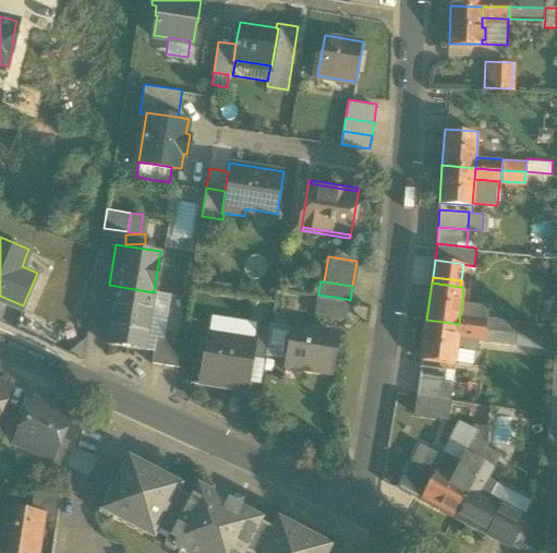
[(145,347),(154,292),(109,285),(106,302),(113,303),(109,329),(107,341),(145,347)]
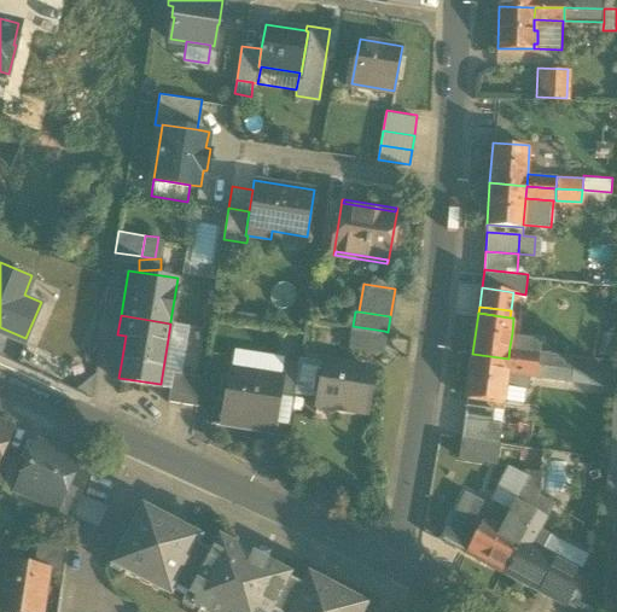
[(170,324),(161,384),(170,385),(173,371),(184,372),(191,324),(170,321),(170,324)]
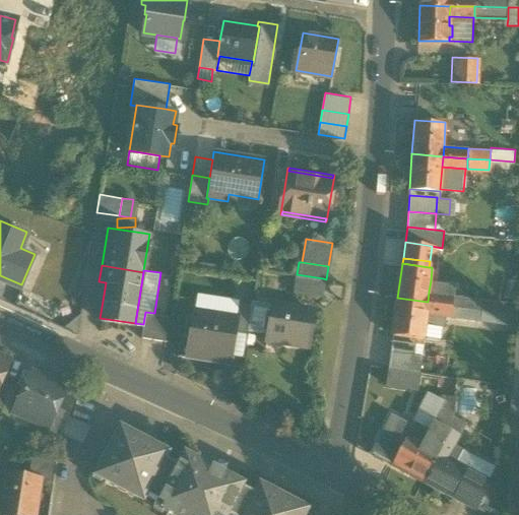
[(321,294),(323,278),(297,274),(294,288),(321,294)]
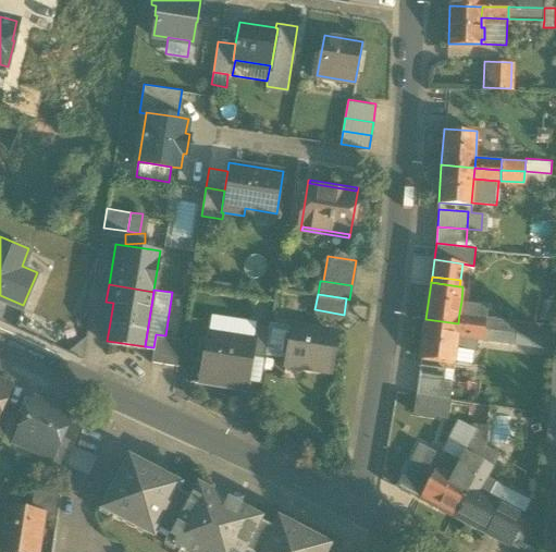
[(461,301),(459,313),(485,316),(486,305),(461,301)]
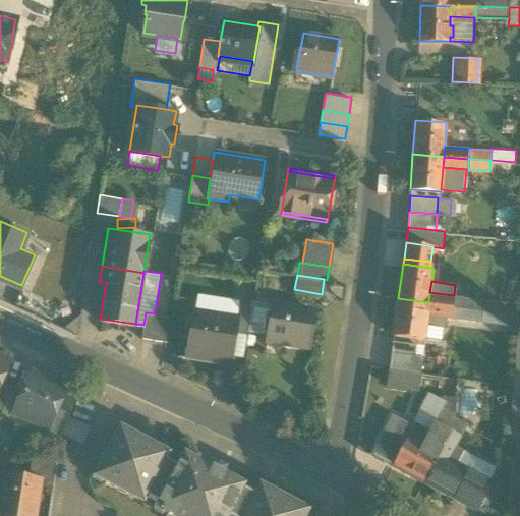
[(96,306),(102,307),(106,283),(99,282),(96,306)]
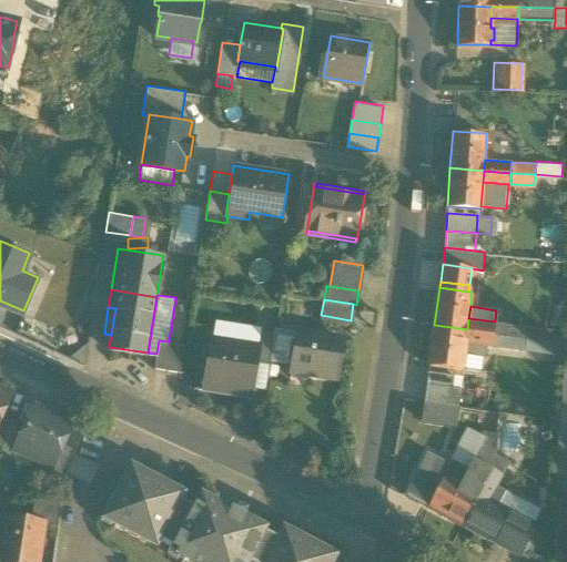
[(218,318),(213,340),(213,345),(257,351),(259,347),(261,329),(262,326),(218,318)]
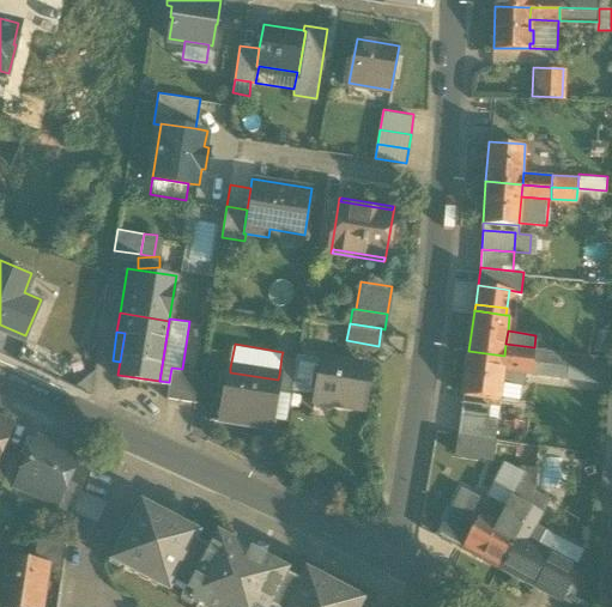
[(535,347),(534,347),(506,344),(504,356),(534,359),(535,347)]
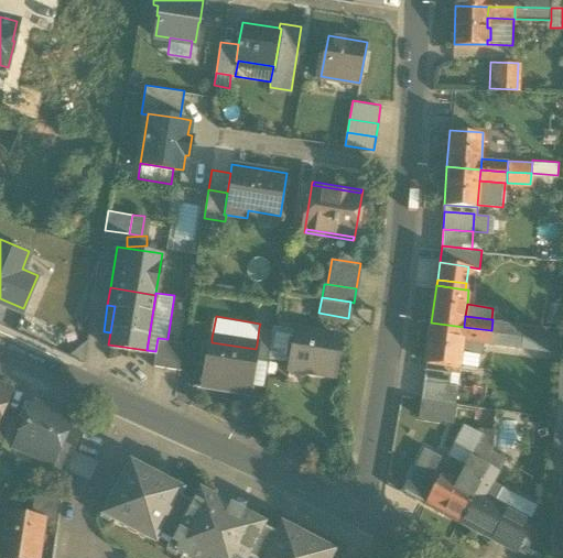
[(493,319),(491,330),(560,339),(561,329),(493,319)]
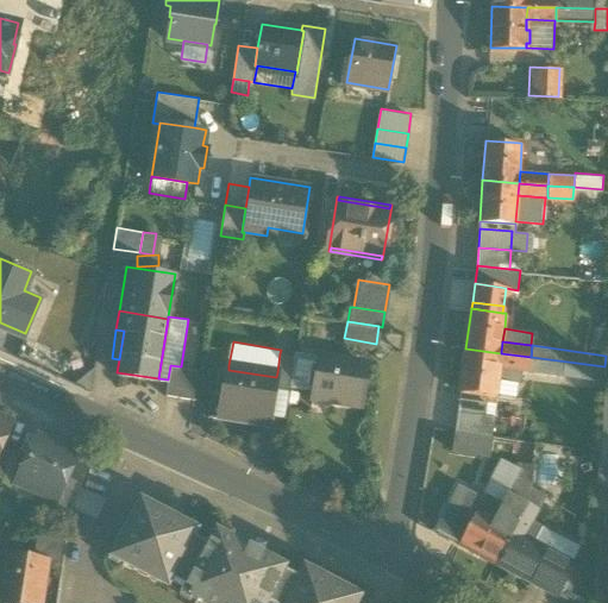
[(298,349),(296,356),(292,389),(312,393),(319,353),(298,349)]
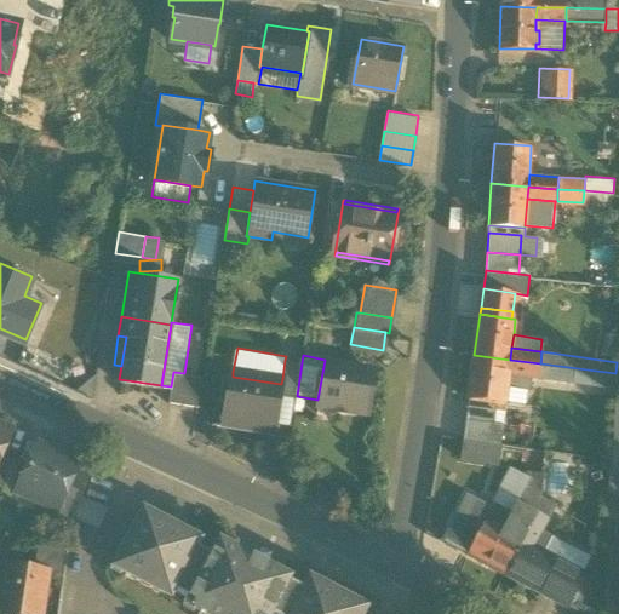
[(509,372),(510,360),(474,355),(468,396),(504,401),(505,396),(506,396),(508,383),(528,385),(529,374),(509,372)]
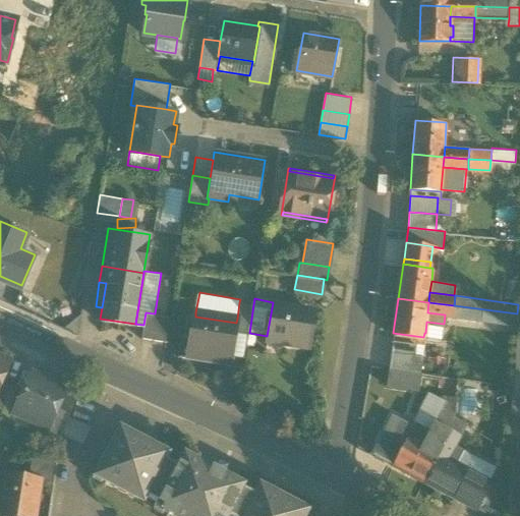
[(237,332),(249,333),(253,304),(239,302),(237,319),(239,319),(237,332)]
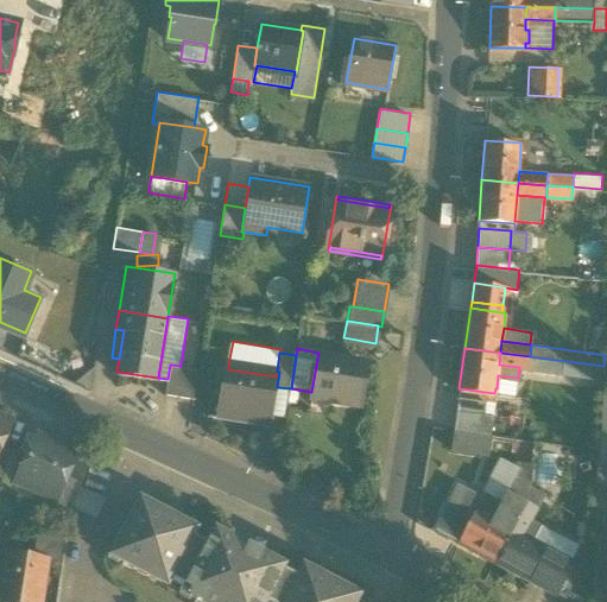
[(328,398),(361,404),(368,365),(340,359),(341,356),(318,353),(311,392),(311,394),(315,395),(315,392),(329,394),(328,398)]
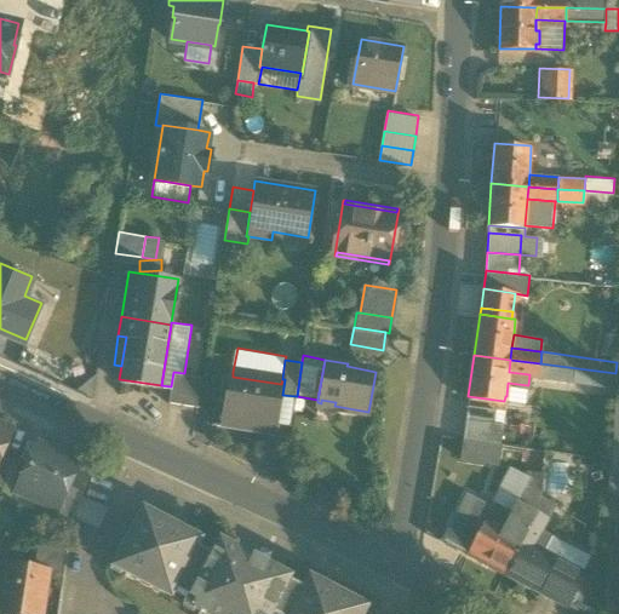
[(538,376),(538,374),(540,363),(510,360),(509,372),(529,374),(538,376)]
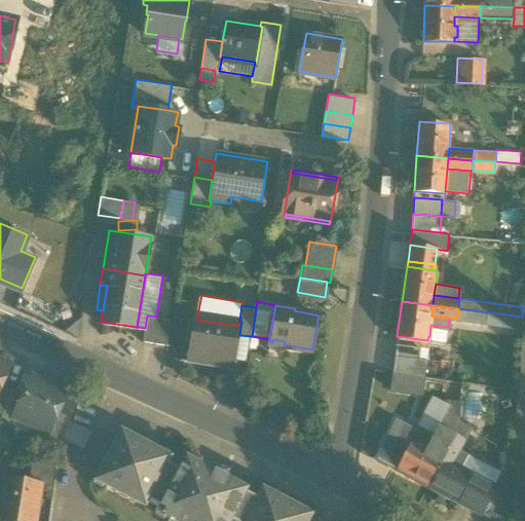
[(522,317),(458,308),(456,318),(522,327),(522,317)]
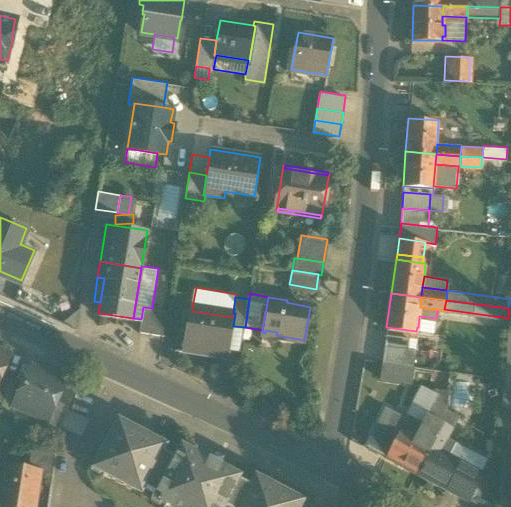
[(139,330),(162,334),(166,310),(152,308),(143,307),(141,319),(139,330)]
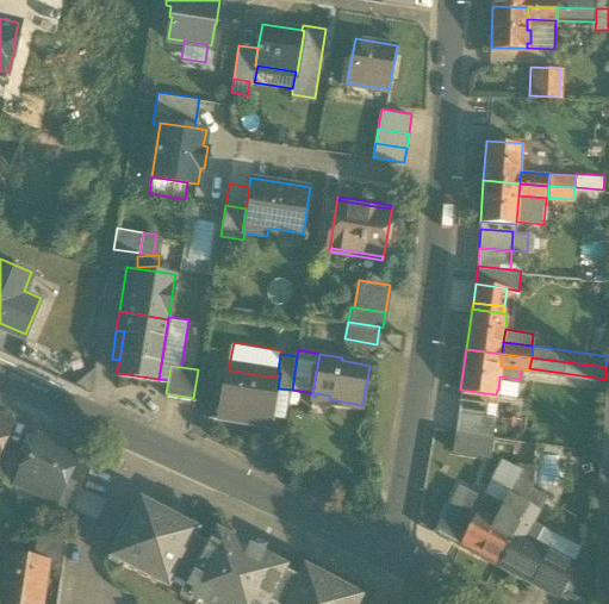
[(247,422),(272,425),(273,413),(278,388),(280,373),(278,373),(277,378),(229,371),(229,366),(227,366),(218,417),(222,418),(222,413),(248,417),(247,422)]
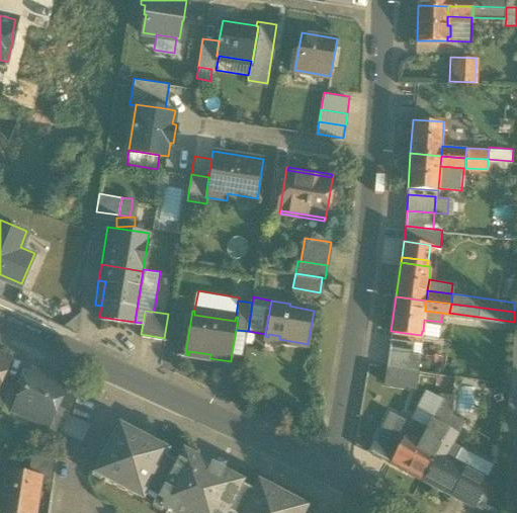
[(424,320),(423,331),(422,331),(421,335),(439,337),(441,322),(424,320)]
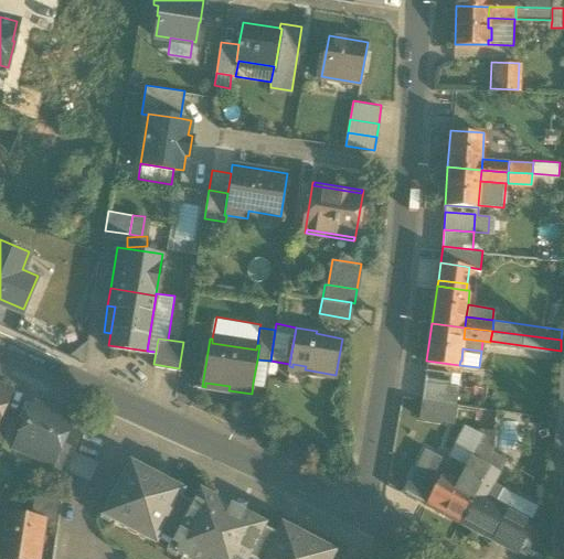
[(270,361),(257,359),(253,383),(266,385),(270,361)]
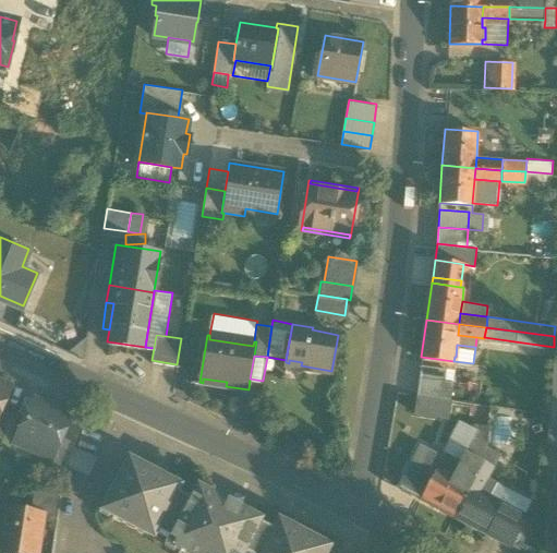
[(421,363),(418,392),(449,397),(451,380),(445,379),(446,367),(421,363)]
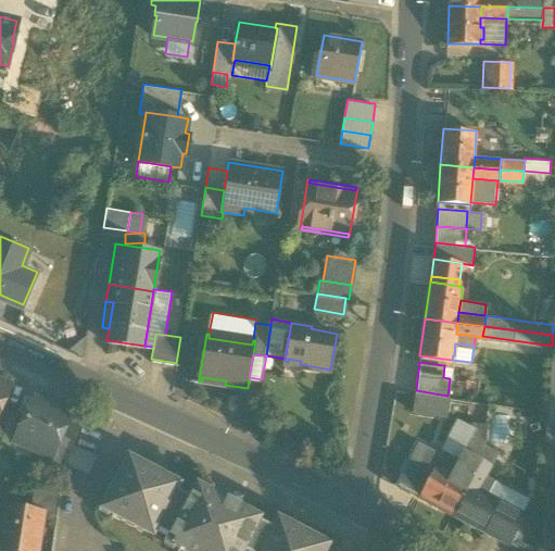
[(443,377),(450,378),(452,378),(453,366),(444,365),(443,377)]
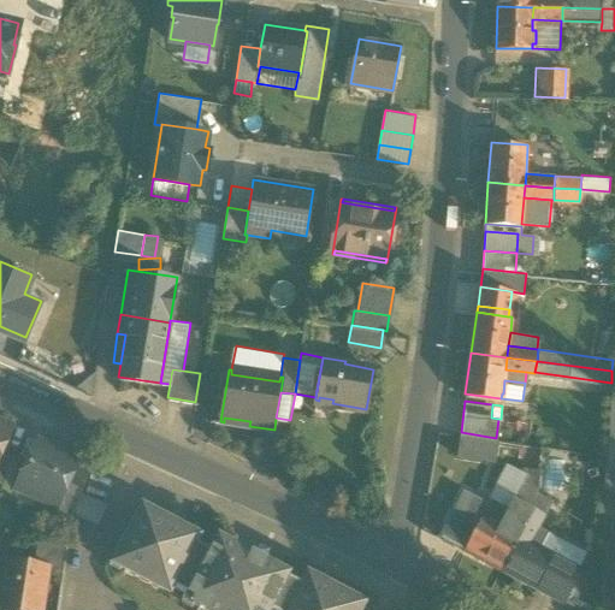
[(0,452),(1,450),(13,424),(0,416),(0,452)]
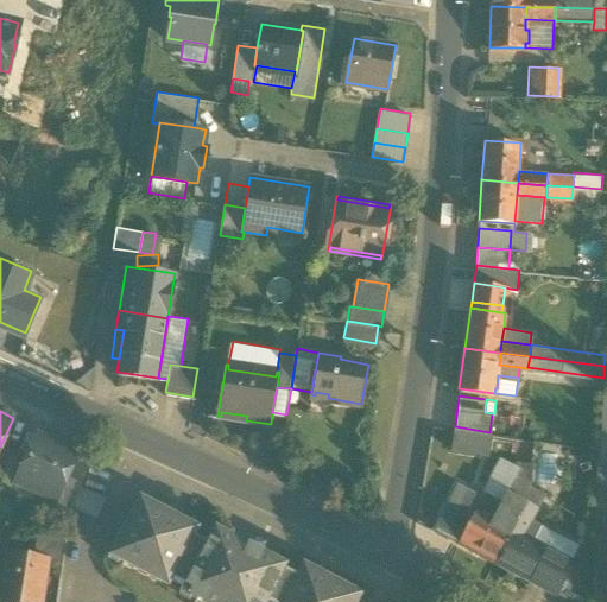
[(491,432),(489,432),(455,426),(451,448),(487,454),(491,432)]
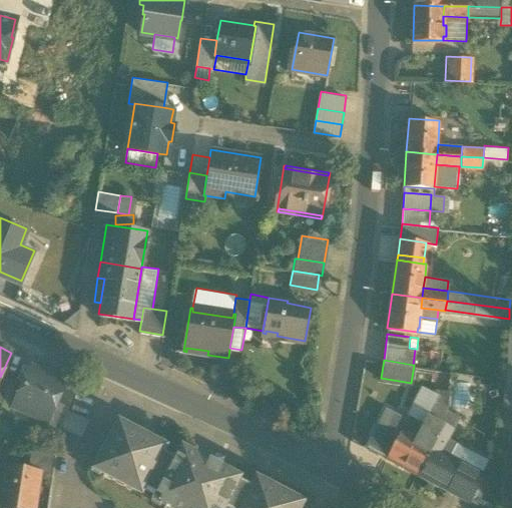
[(46,419),(47,419),(56,399),(65,380),(53,374),(53,371),(46,368),(43,370),(32,365),(23,385),(14,404),(15,405),(32,413),(34,408),(47,414),(45,419),(46,419)]
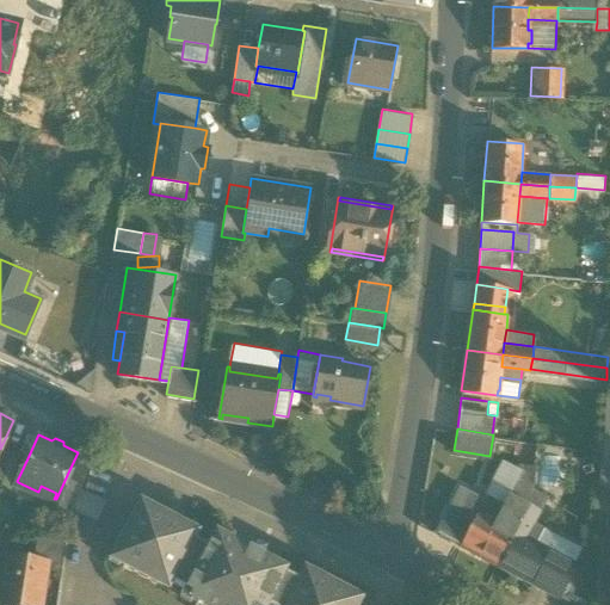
[(0,477),(2,479),(14,452),(1,446),(0,449),(0,477)]
